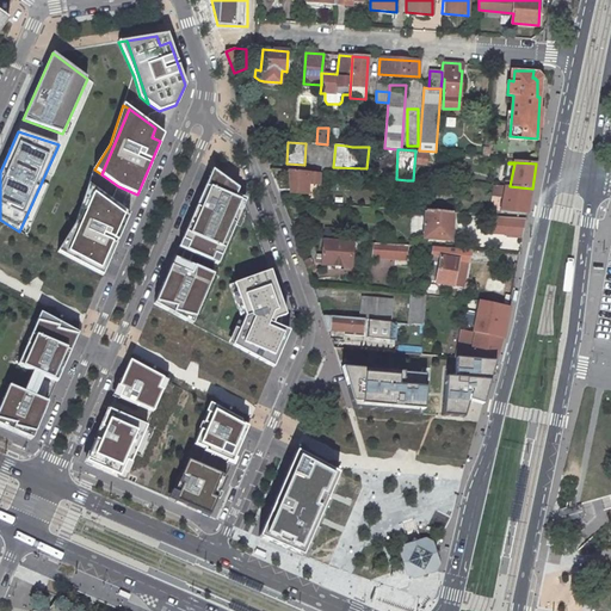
[(179,245),(218,264),(246,199),(235,196),(238,189),(211,170),(179,245)]
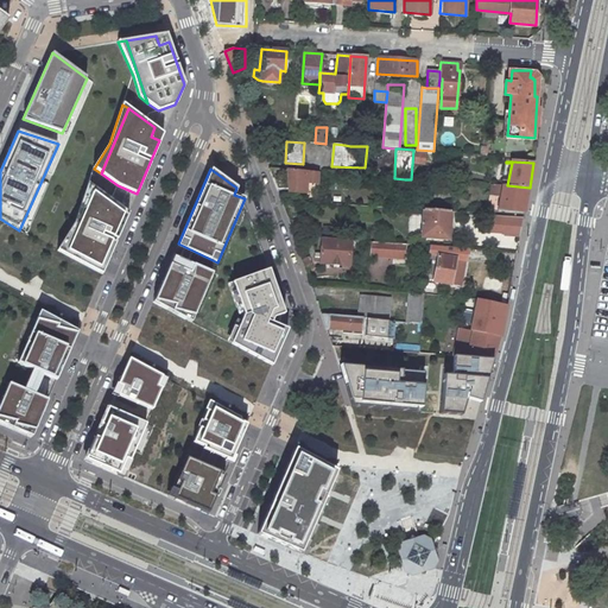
[(317,172),(287,170),(289,192),(302,192),(302,182),(317,183),(317,172)]
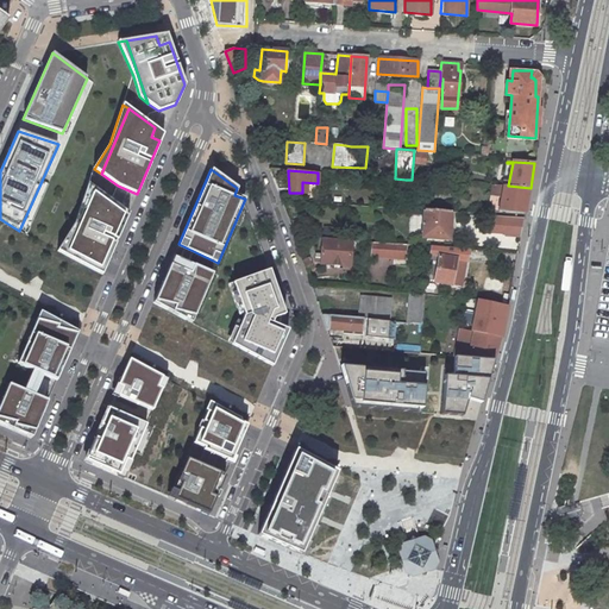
[(83,228),(96,189),(88,183),(76,223),(57,250),(66,256),(83,228)]
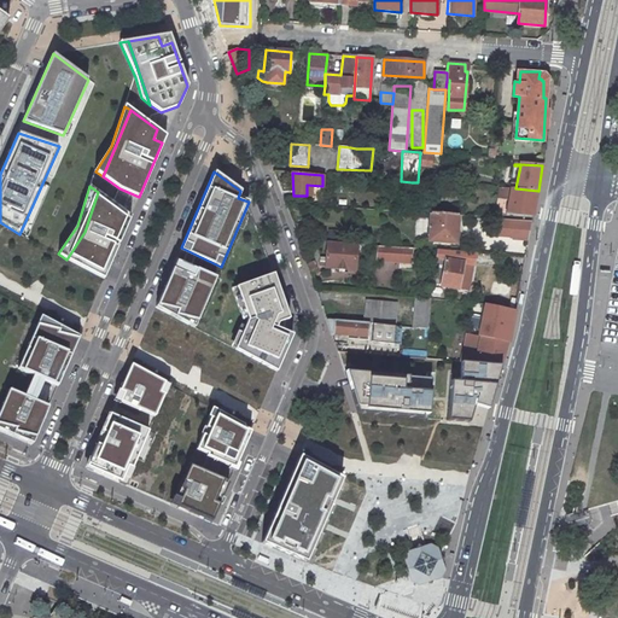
[(516,188),(511,188),(506,214),(532,216),(538,191),(516,188)]
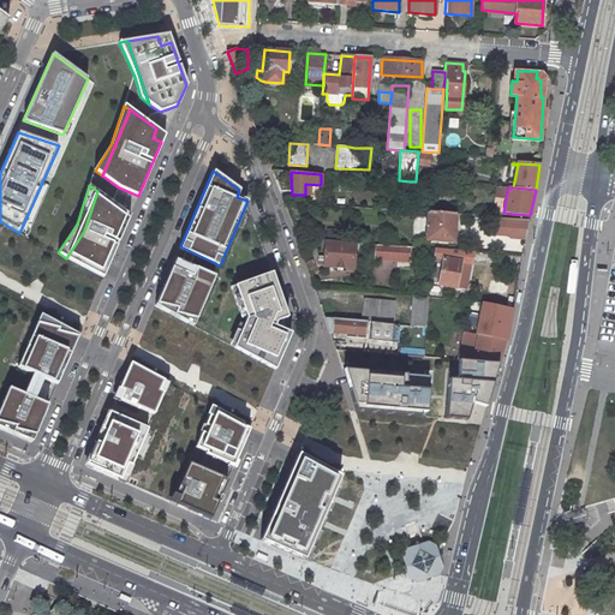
[(66,258),(102,278),(126,222),(117,219),(121,208),(97,191),(84,231),(66,258)]
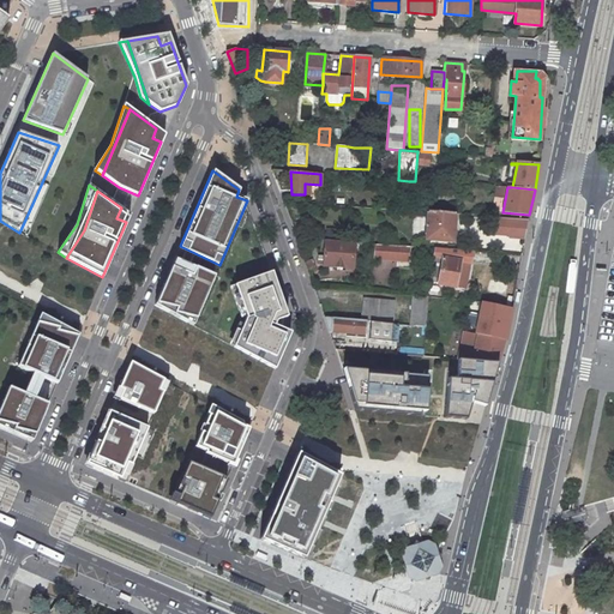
[(455,214),(428,212),(426,240),(453,242),(455,214)]
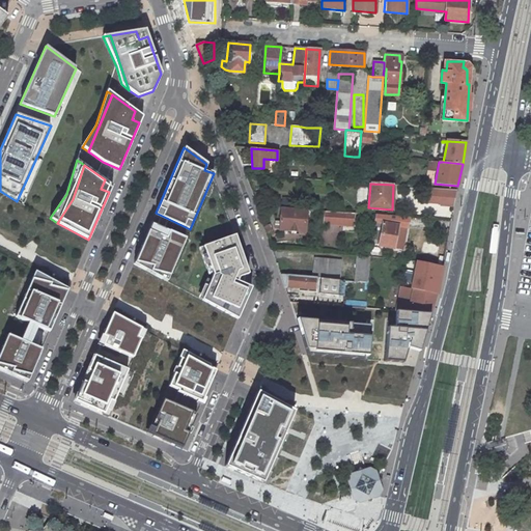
[(429,188),(428,202),(440,203),(440,205),(448,205),(454,206),(457,190),(429,188)]
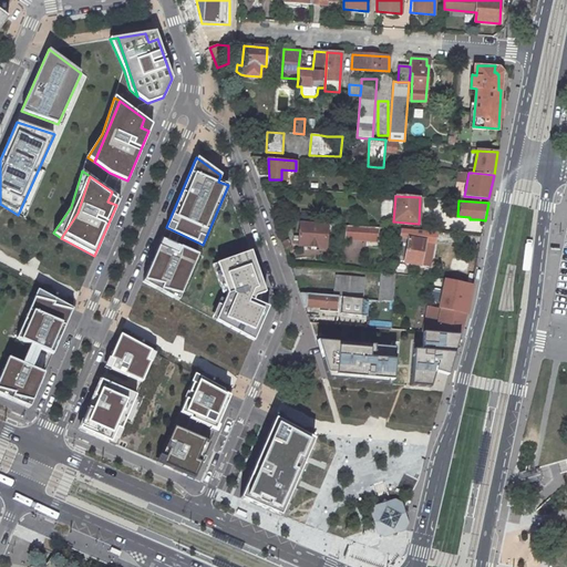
[(328,224),(301,222),(300,236),(294,236),(294,245),(326,247),(328,224)]
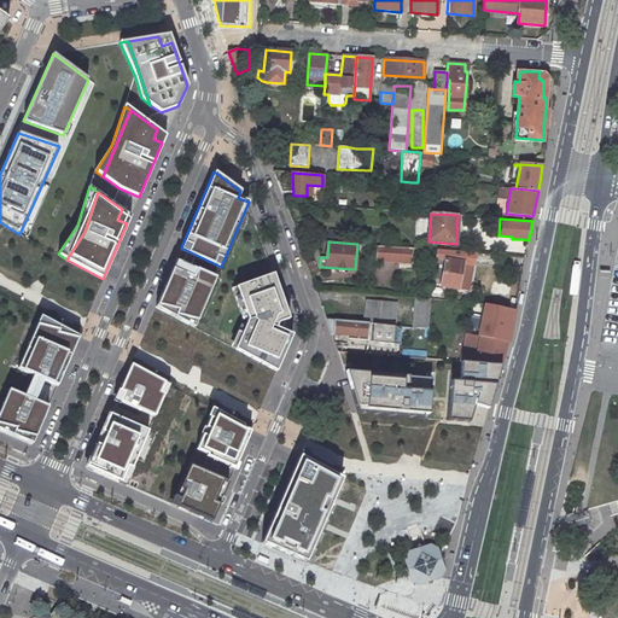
[(424,249),(378,245),(377,261),(417,263),(418,255),(424,256),(424,249)]
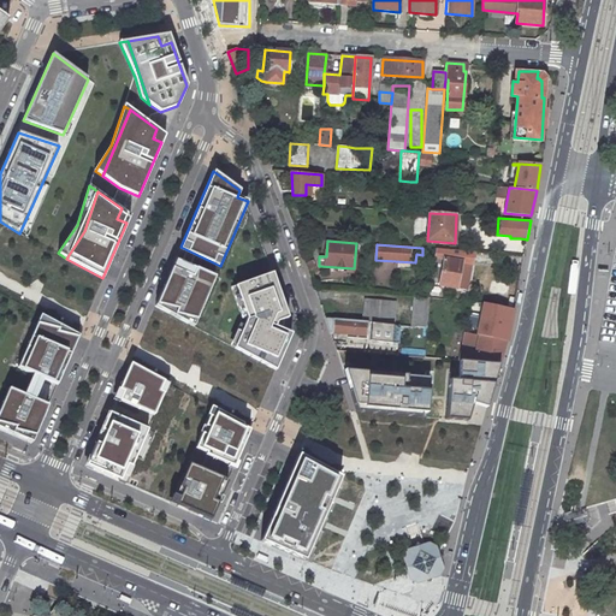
[(436,284),(456,288),(467,290),(471,265),(475,252),(436,249),(430,283),(436,284)]
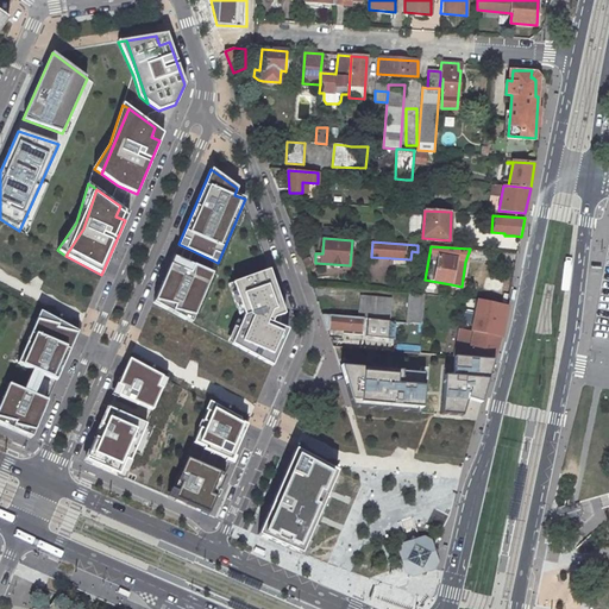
[(174,257),(156,303),(192,322),(213,274),(174,257)]
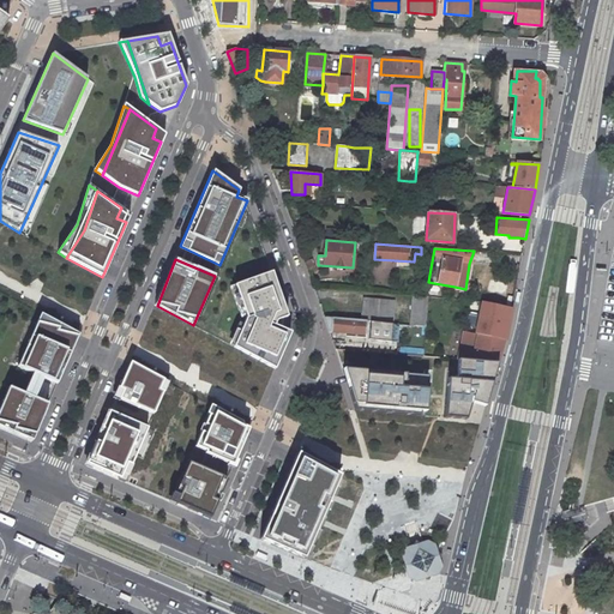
[(271,272),(230,288),(241,318),(229,345),(275,368),(290,333),(278,320),(286,318),(271,272)]
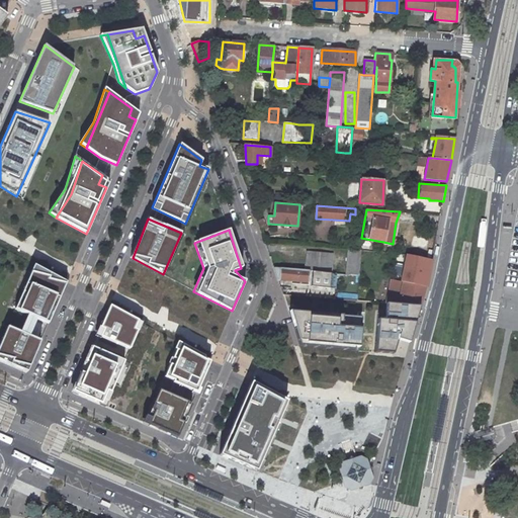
[(359,250),(348,249),(346,274),(359,275),(361,250),(359,250)]
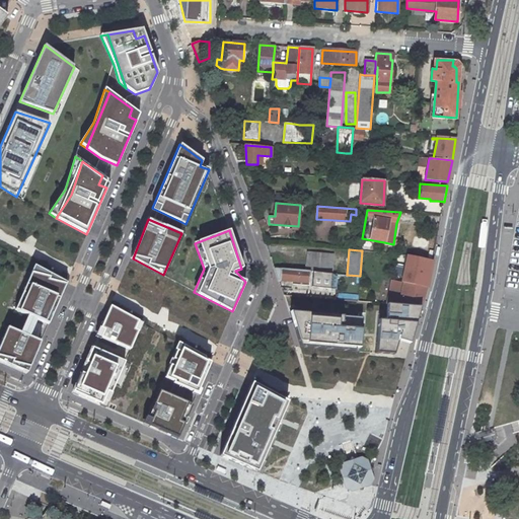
[(334,254),(308,252),(306,271),(310,272),(312,272),(331,274),(334,254)]
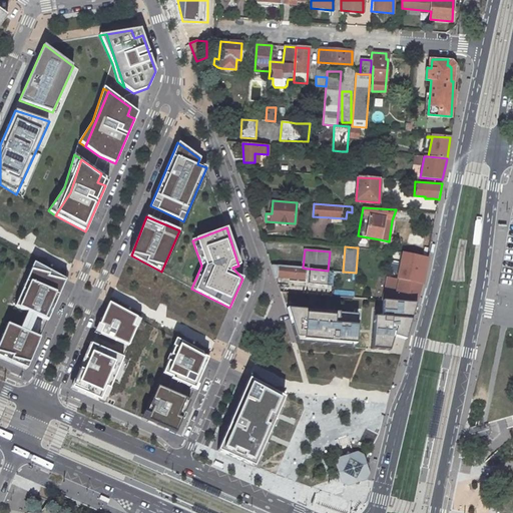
[(427,258),(403,252),(397,279),(408,282),(421,285),(427,258)]
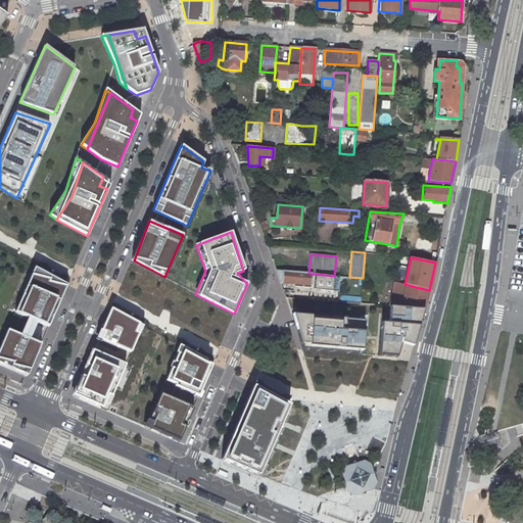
[(35,268),(15,312),(28,317),(19,335),(7,330),(0,345),(0,363),(27,376),(41,344),(29,339),(37,322),(48,327),(67,285),(35,268)]
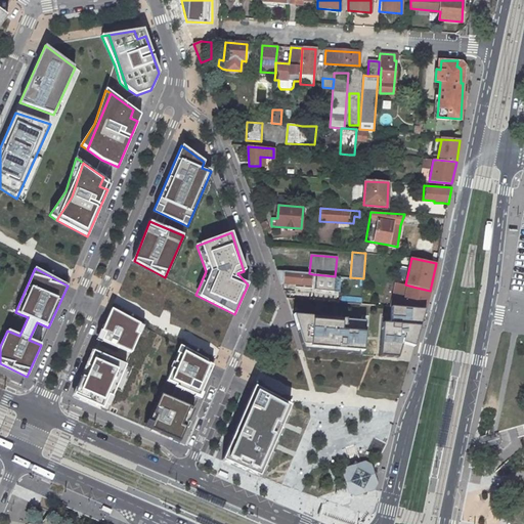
[(309,273),(277,270),(281,282),(312,286),(313,274),(309,273)]
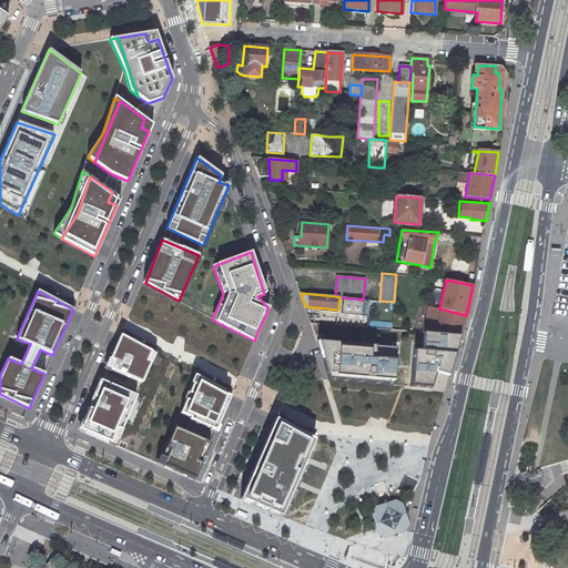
[(363,300),(342,297),(341,314),(366,316),(368,300),(363,300)]
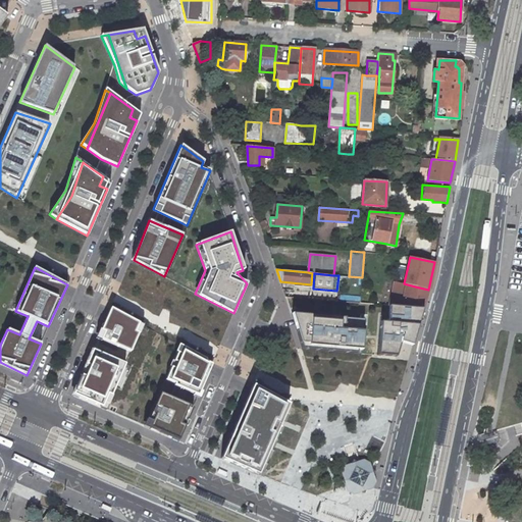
[(428,290),(415,286),(404,283),(396,281),(389,306),(415,308),(424,308),(428,290)]
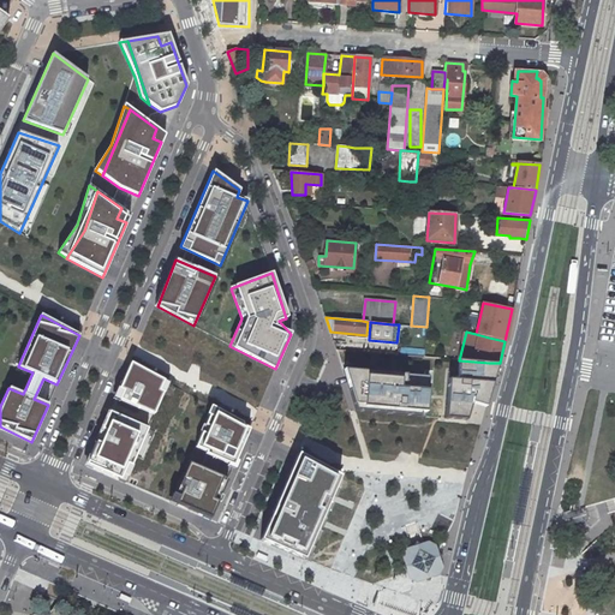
[(478,405),(489,363),(459,360),(458,372),(449,371),(446,419),(467,421),(472,402),(478,405)]
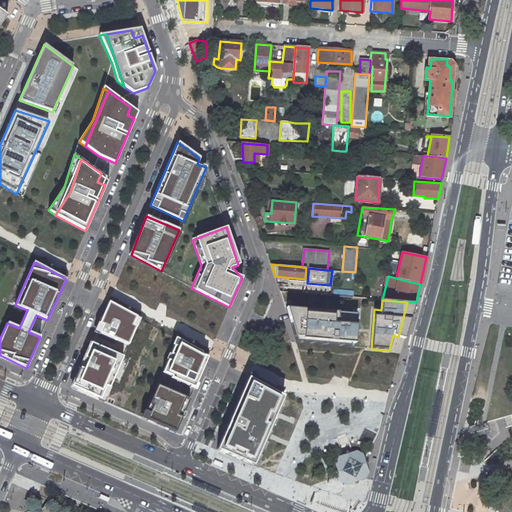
[(141,319),(109,302),(94,331),(128,345),(141,319)]
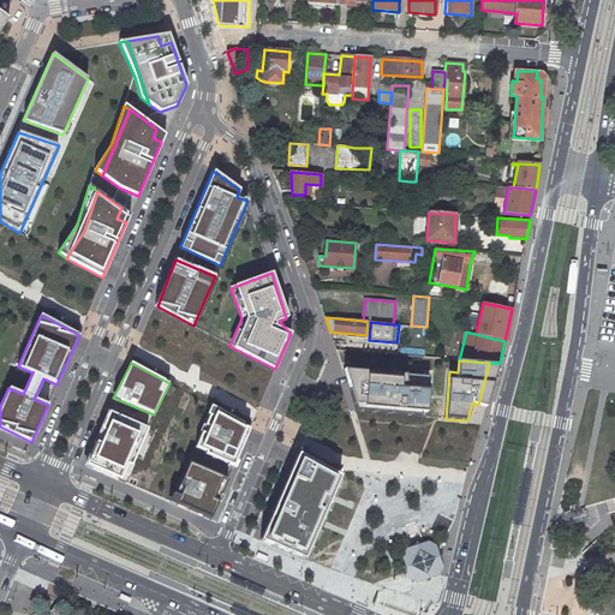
[(356,411),(427,417),(430,376),(344,370),(356,411)]
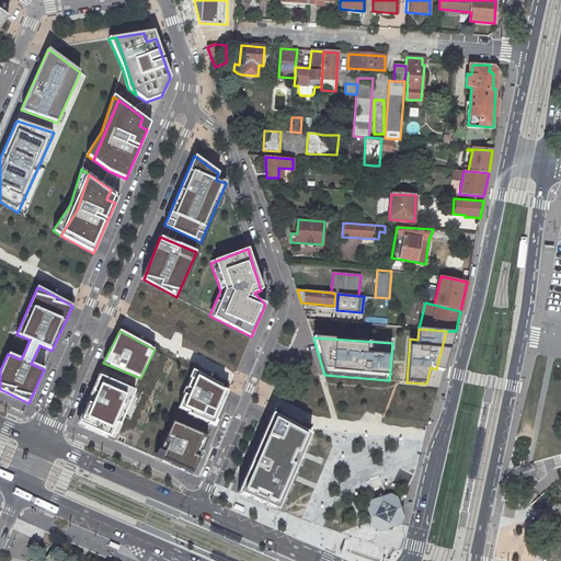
[(228,390),(192,370),(178,408),(178,409),(214,426),(228,390)]
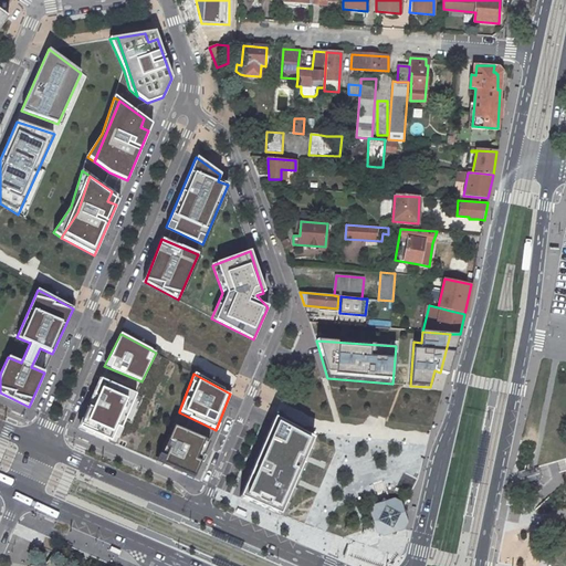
[(77,428),(116,443),(136,395),(98,379),(77,428)]
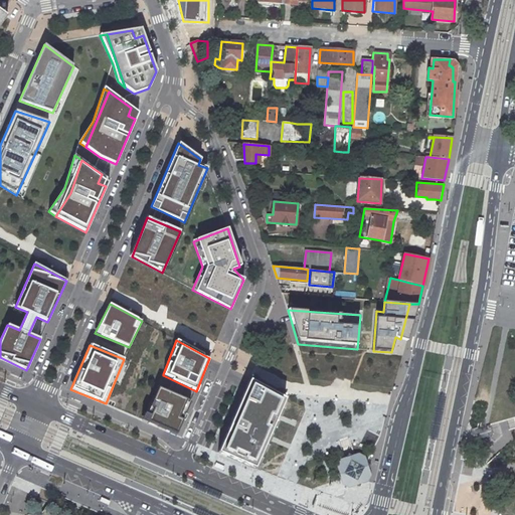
[(260,386),(249,381),(219,453),(255,468),(286,398),(260,386)]
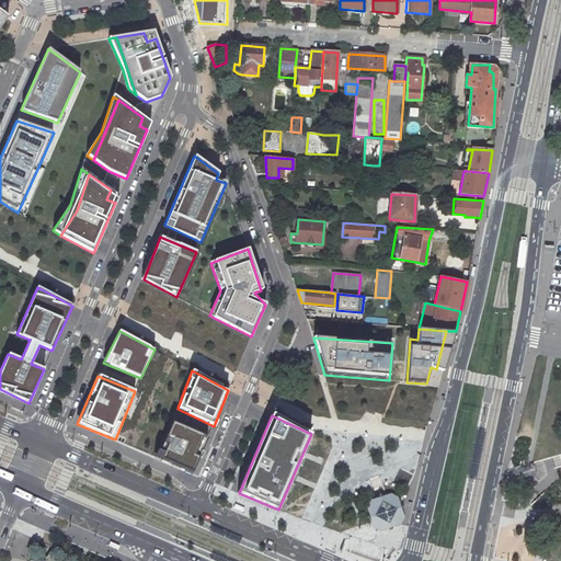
[(207,438),(172,423),(156,457),(192,472),(207,438)]
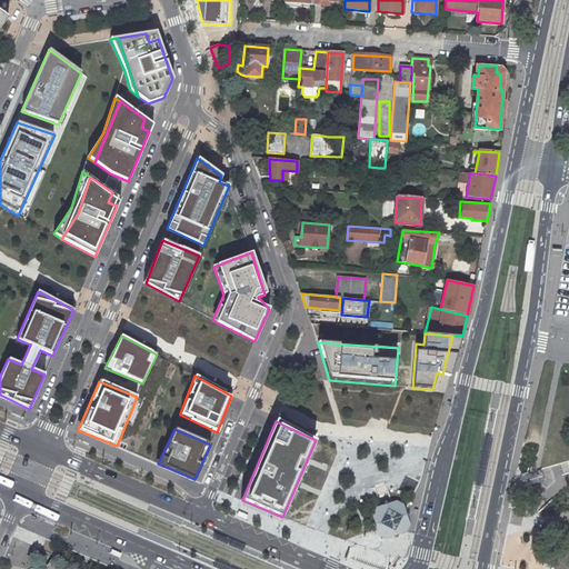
[(373,508),(371,515),(341,568),(392,568),(395,566),(531,503),(526,486),(525,481),(522,476),(410,525),(405,509),(403,505),(397,500),(390,502),(386,505),(378,507),(373,508)]
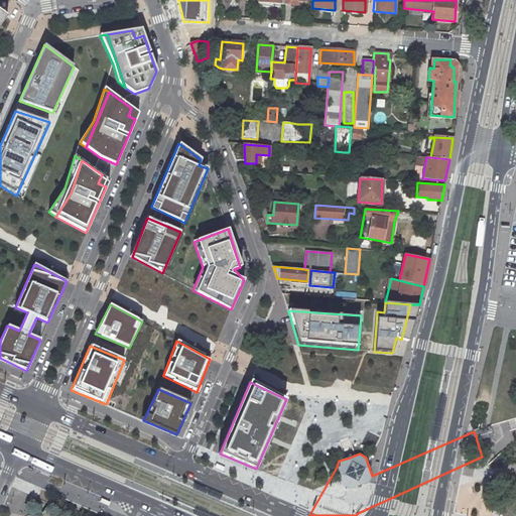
[(60,515),(46,507),(40,515),(60,515)]
